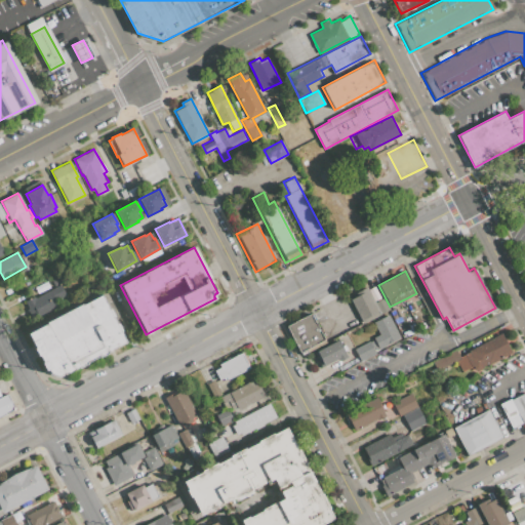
[(22,301),(34,295),(35,298),(61,285),(66,295),(61,297),(65,307),(32,323),(22,301)]
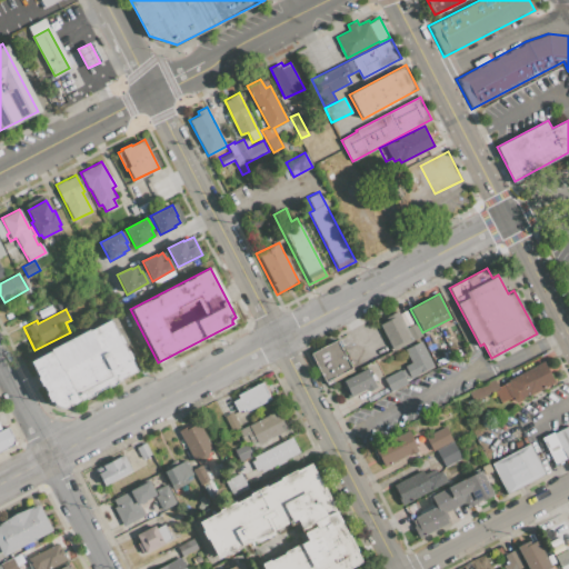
[(379,325),(388,320),(386,318),(398,311),(407,328),(416,323),(422,336),(392,351),(379,325)]
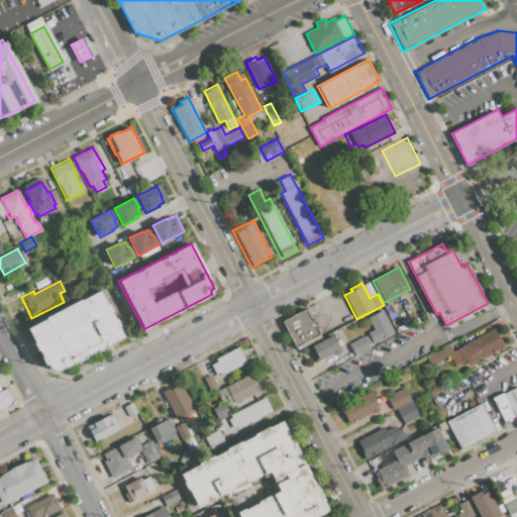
[(24,329),(99,291),(124,337),(55,372),(45,370),(24,329)]
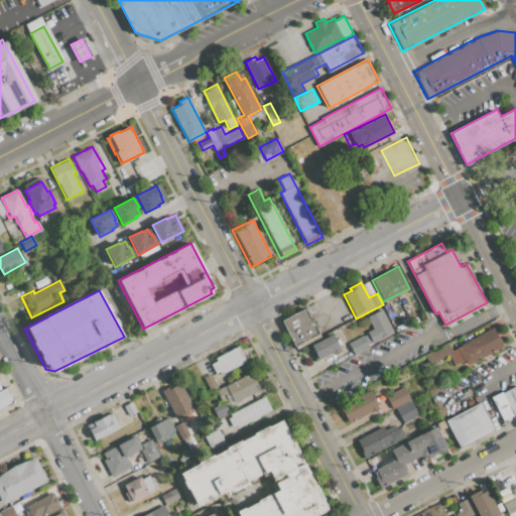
[(280,320),(293,313),(306,307),(319,333),(294,346),(280,320)]
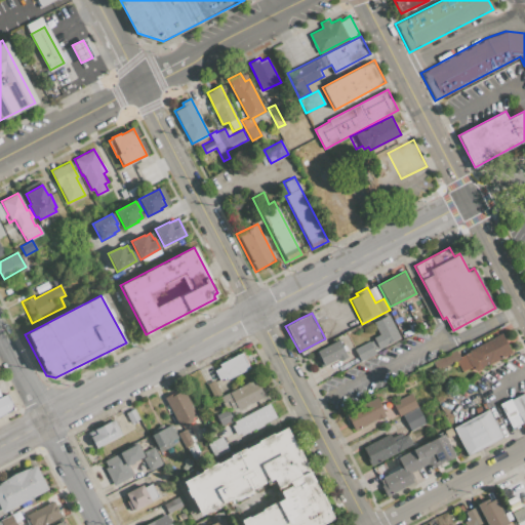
[(372,338),(379,334),(373,323),(389,315),(401,337),(378,350),(372,338)]
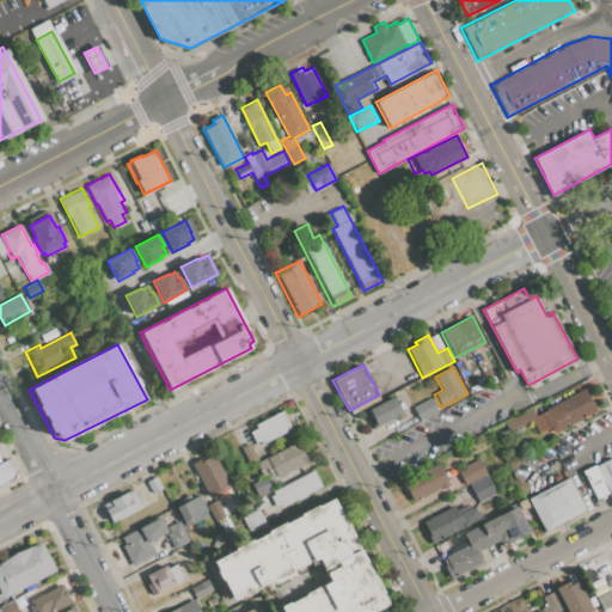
[(469,387),(482,380),(484,386),(471,393),(469,387)]
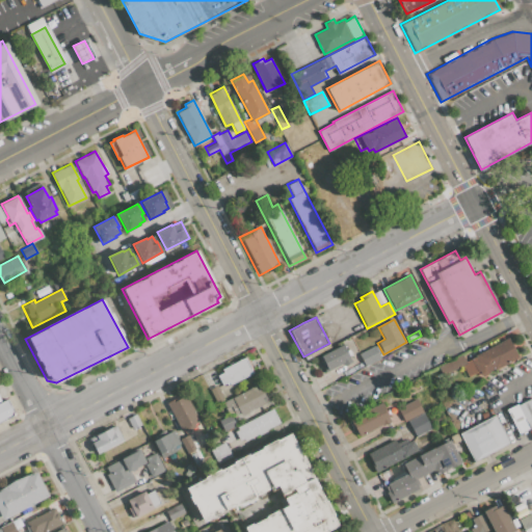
[(462,366),(460,367),(459,366),(443,375),(439,367),(461,354),(466,363),(471,360),(471,358),(476,356),(475,355),(509,338),(520,356),(483,376),(479,370),(469,376),(462,366)]
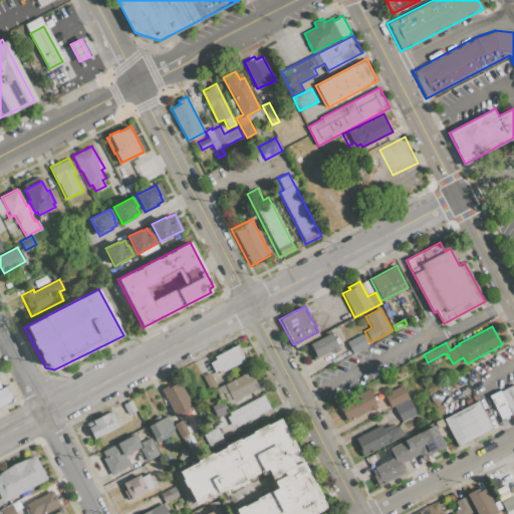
[(308,342),(330,331),(339,349),(332,353),(331,350),(316,358),(308,342)]
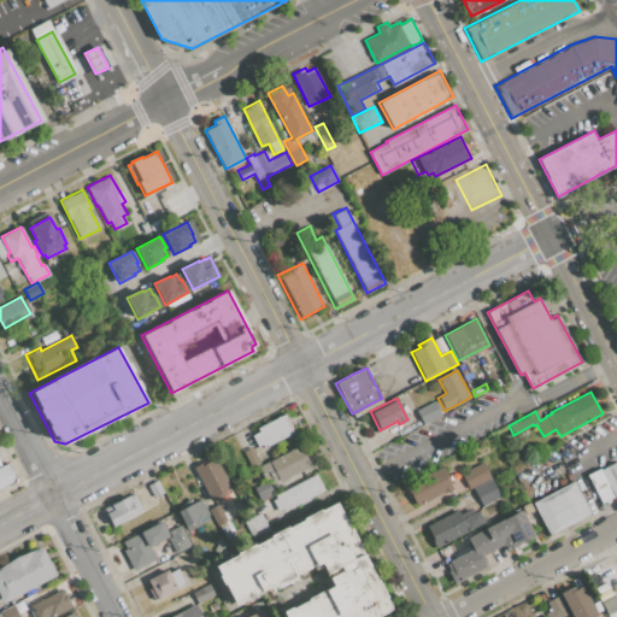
[(416,410),(433,401),(441,416),(424,425),(416,410)]
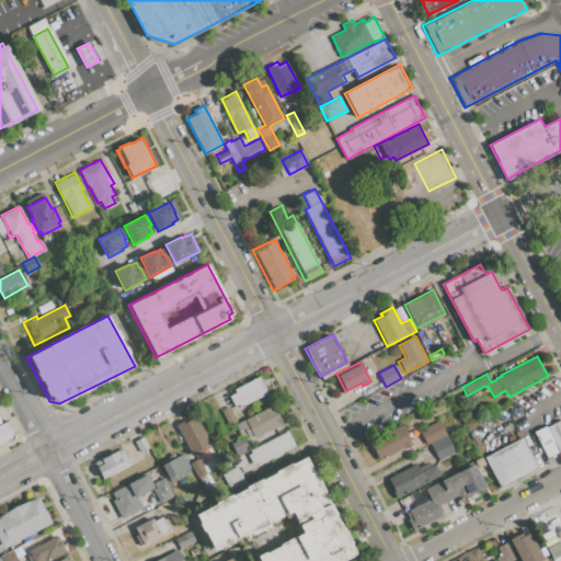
[(233,389),(259,376),(267,393),(243,407),(241,402),(235,405),(229,396),(236,392),(233,389)]
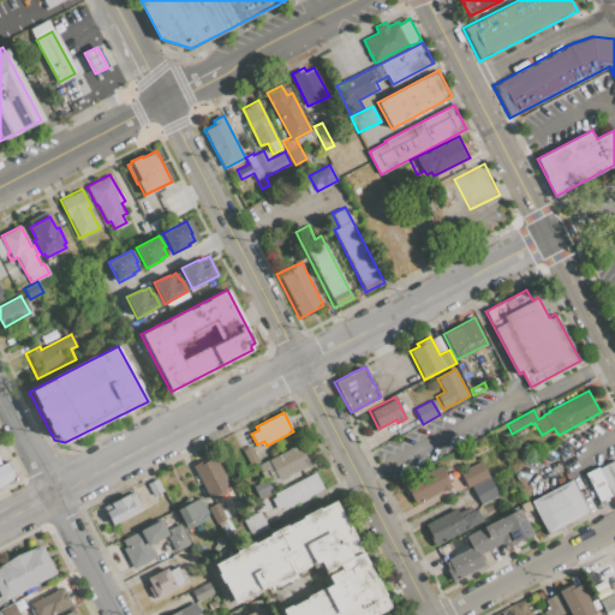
[(233,435),(246,429),(254,442),(240,449),(233,435)]
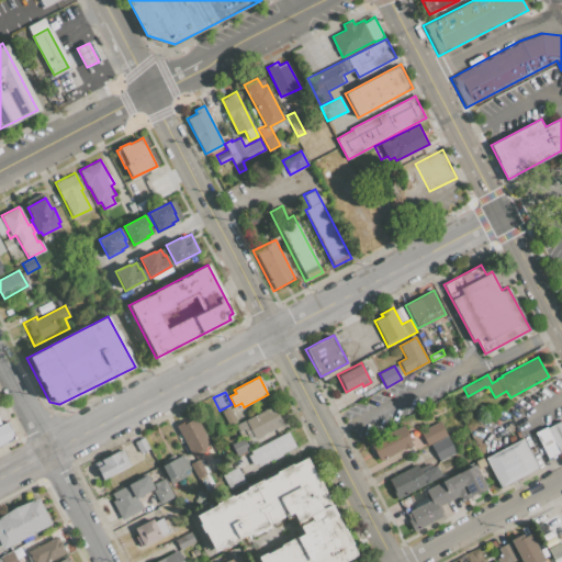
[(273,405),(283,423),(254,438),(253,435),(248,437),(244,429),(238,433),(234,425),(273,405)]
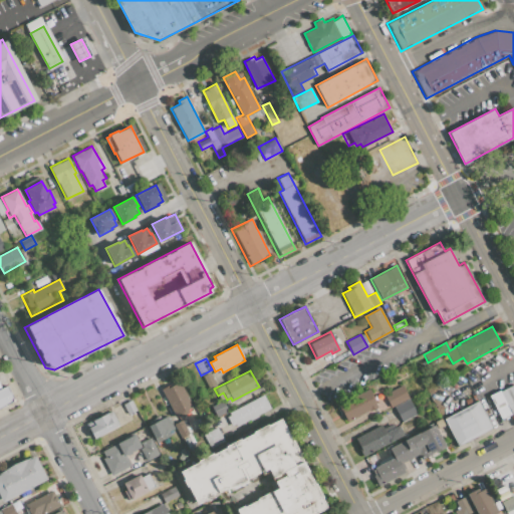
[(203,376),(211,372),(217,386),(209,390),(203,376)]
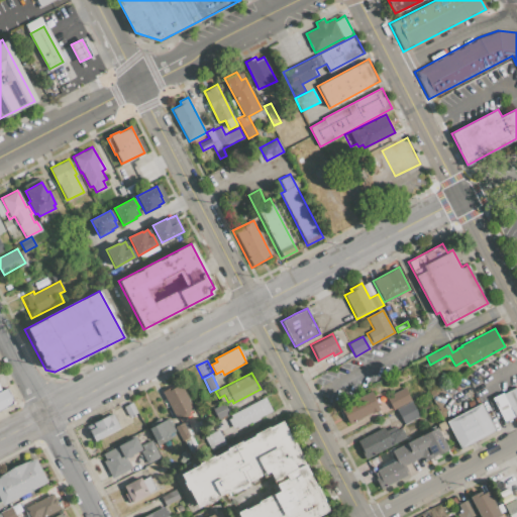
[(162,392),(169,388),(170,390),(181,385),(194,409),(188,412),(190,415),(182,419),(181,416),(176,418),(162,392)]
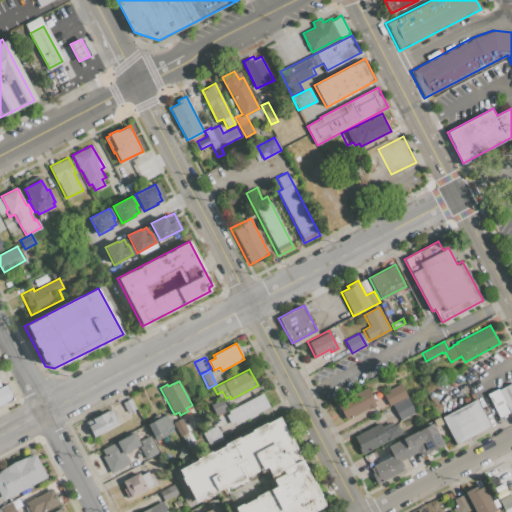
[(0,387),(9,383),(16,398),(0,406),(0,387)]
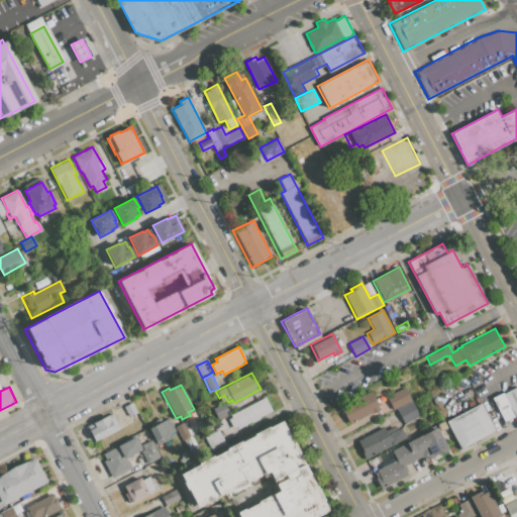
[(386,396),(406,387),(412,400),(393,409),(386,396)]
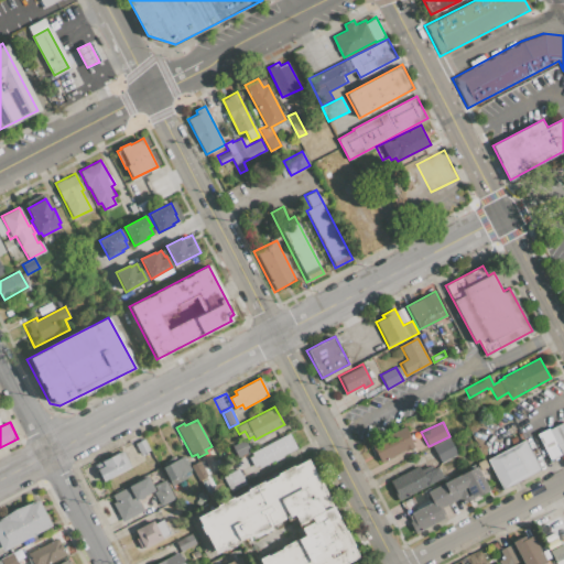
[(537,434),(549,427),(549,430),(563,422),(563,452),(550,459),(537,434)]
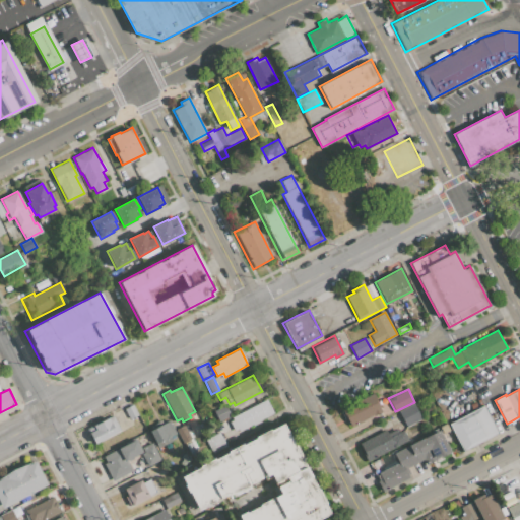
[(350,426),(342,408),(374,393),(382,410),(350,426)]
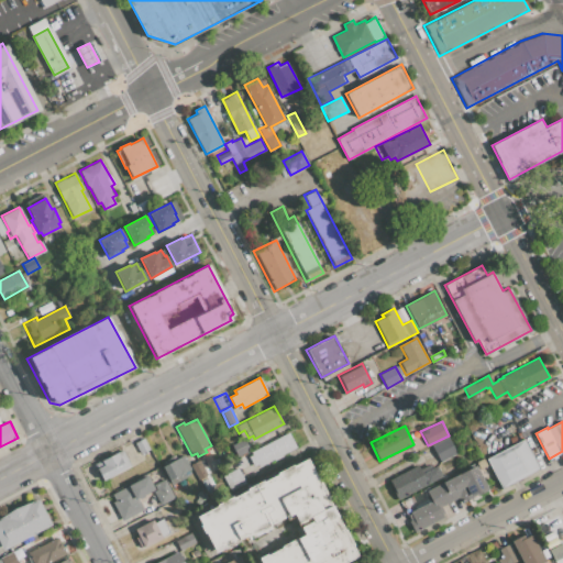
[(251,452),(288,432),(296,448),(258,466),(257,464),(253,466),(249,456),(253,454),(251,452)]
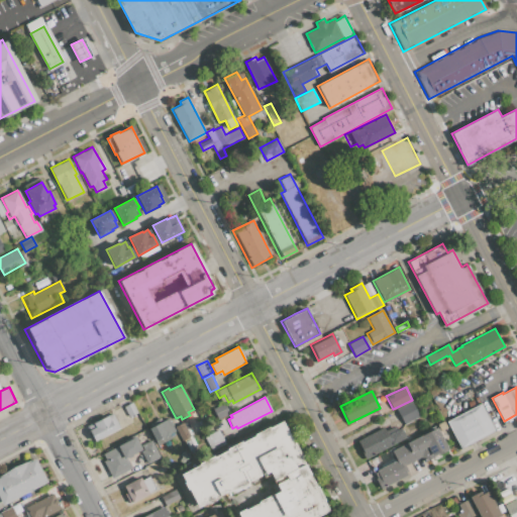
[(123,407),(132,402),(137,413),(129,418),(123,407)]
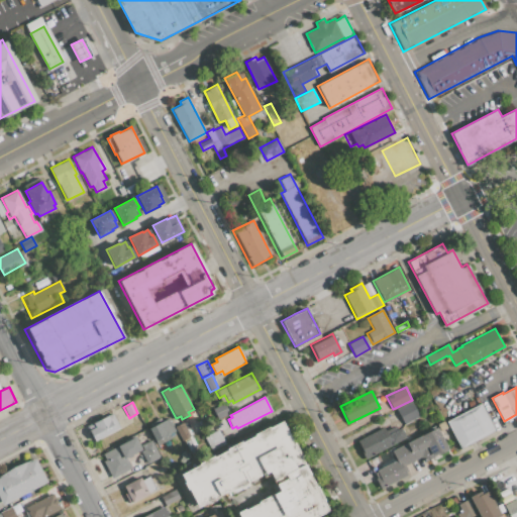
[(212,409),(224,402),(229,412),(217,419),(212,409)]
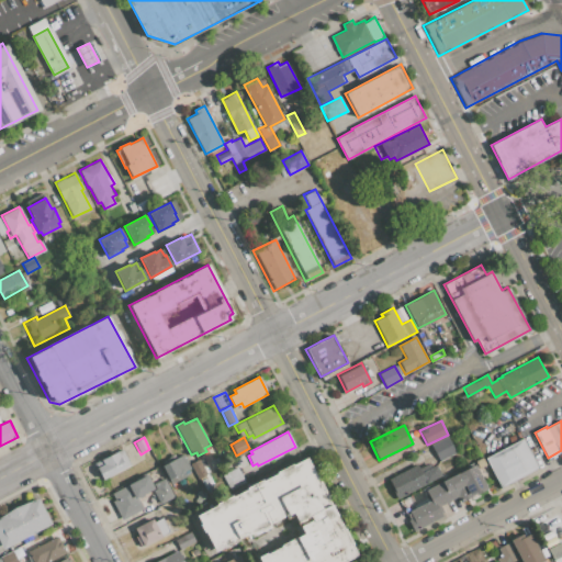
[(430,445),(448,437),(456,453),(439,462),(430,445)]
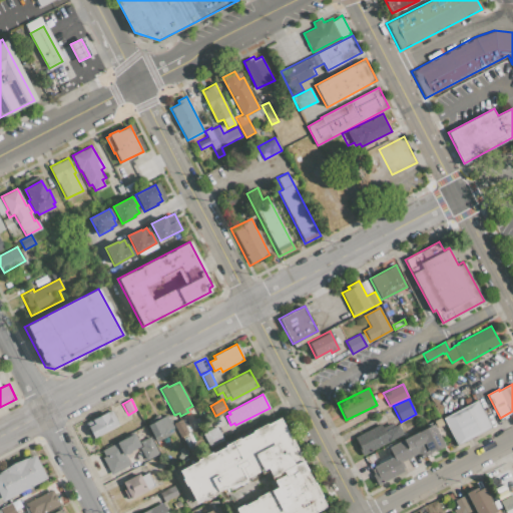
[(457,444),(444,419),(478,401),(491,426),(457,444)]
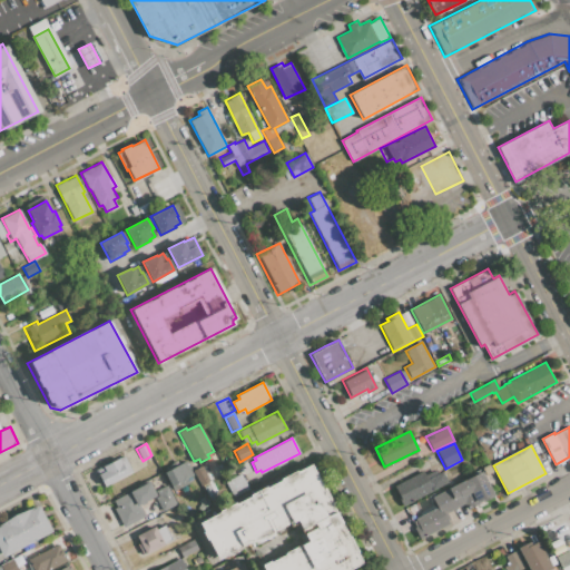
[(125,454),(134,472),(102,488),(97,475),(106,471),(102,467),(125,454)]
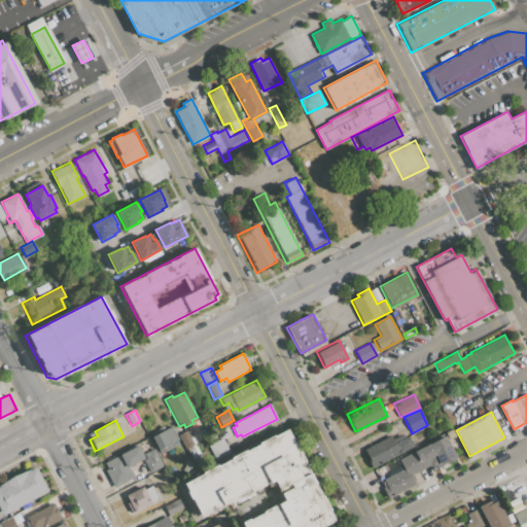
[(151,436),(172,426),(181,444),(161,454),(151,436)]
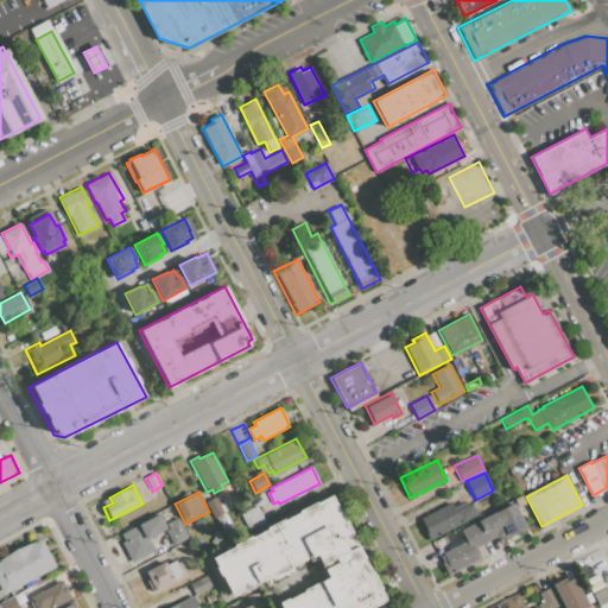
[(299,513),(299,511),(316,502),(316,504),(331,496),(386,601),(372,607),(282,607),(279,603),(328,577),(317,557),(308,563),(305,559),(291,568),(292,570),(282,576),(280,572),(266,580),(265,577),(235,593),(228,597),(208,557),(217,552),(219,555),(234,548),(234,545),(252,536),(253,538),(267,530),(266,527),(284,519),(285,520),(299,513)]
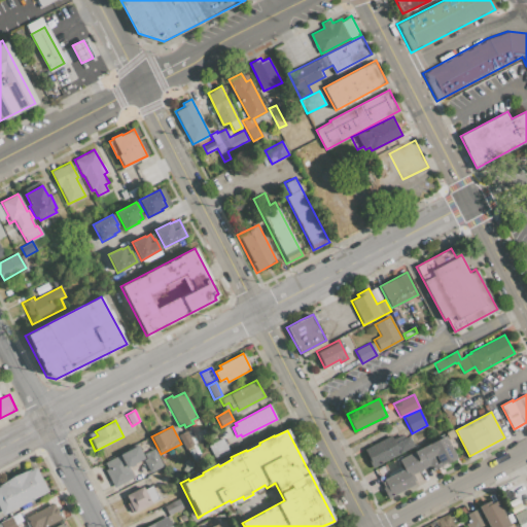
[(363,450),(392,436),(395,443),(409,435),(415,447),(373,467),(363,450)]
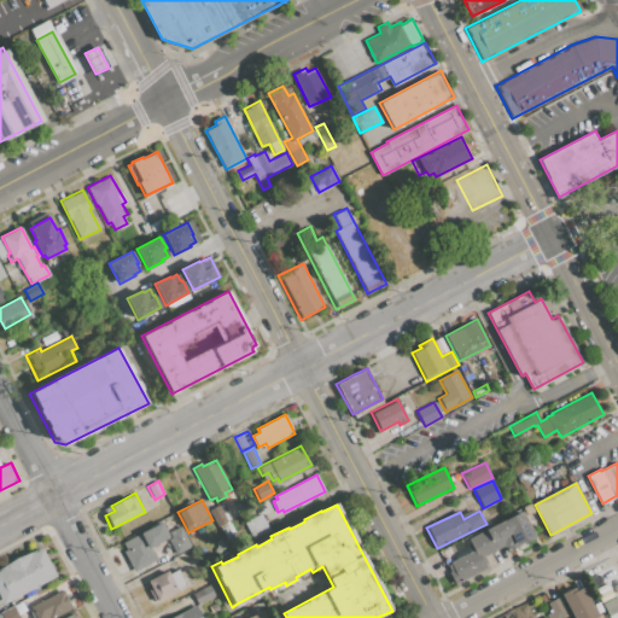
[(522,511),(536,538),(507,553),(503,546),(481,557),(487,567),(454,583),(448,572),(454,570),(449,561),(473,549),(467,536),(522,511)]
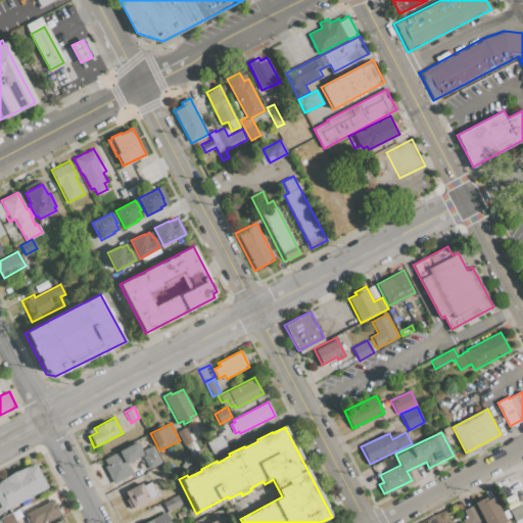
[(207,441),(221,435),(228,449),(216,456),(207,441)]
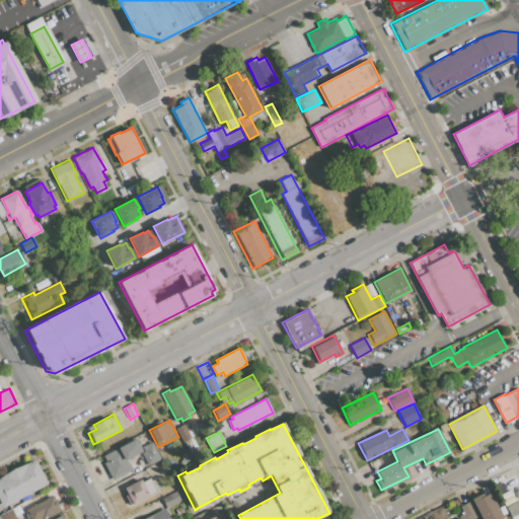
[(135,437),(143,452),(127,460),(133,470),(113,480),(103,463),(105,461),(102,456),(116,449),(119,455),(121,453),(117,446),(135,437)]
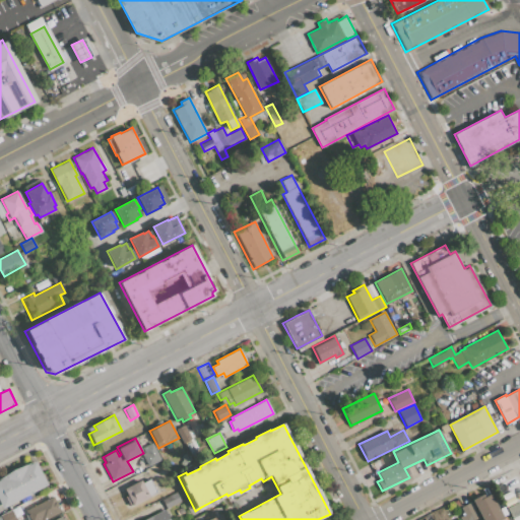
[(186,444),(194,440),(198,449),(190,453),(186,444)]
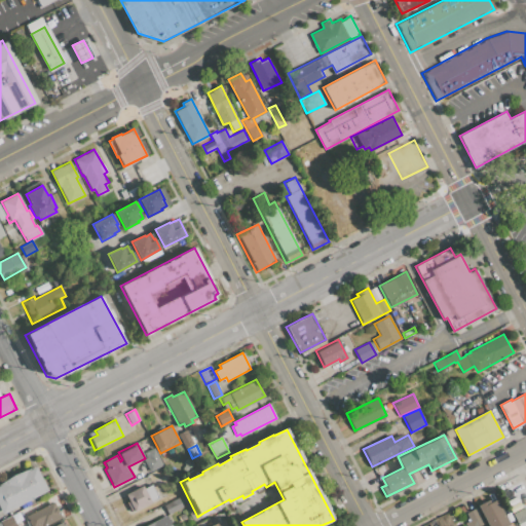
[(154,448),(163,465),(150,473),(144,459),(147,458),(144,453),(154,448)]
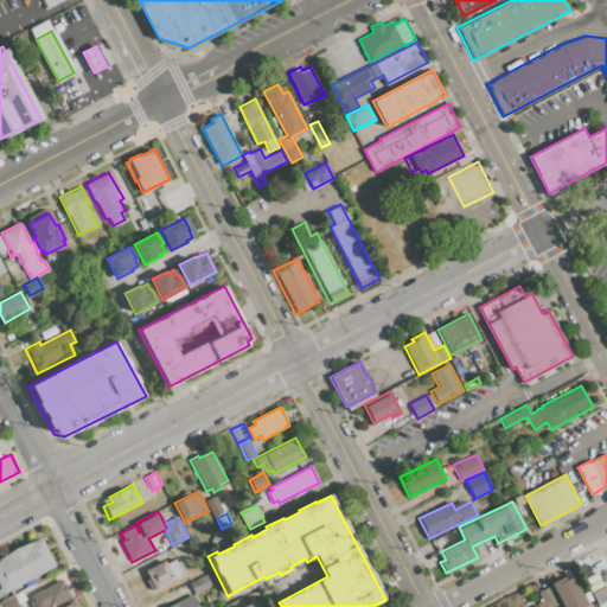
[(0,560),(43,537),(57,564),(2,593),(0,588),(0,560)]
